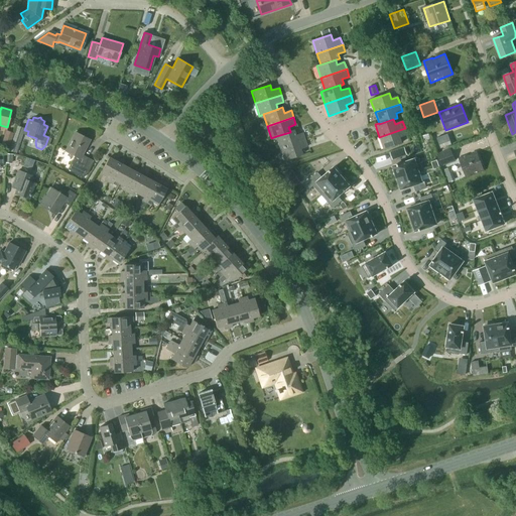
[(17,126),(13,137),(9,150),(16,152),(24,128),(17,126)]
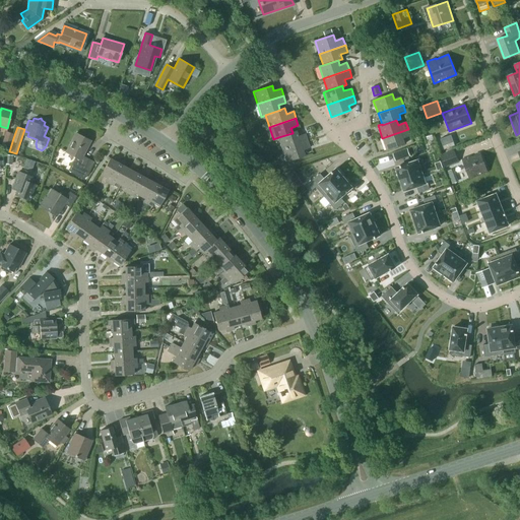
[(410,136),(408,129),(382,138),(386,150),(405,144),(403,138),(410,136)]
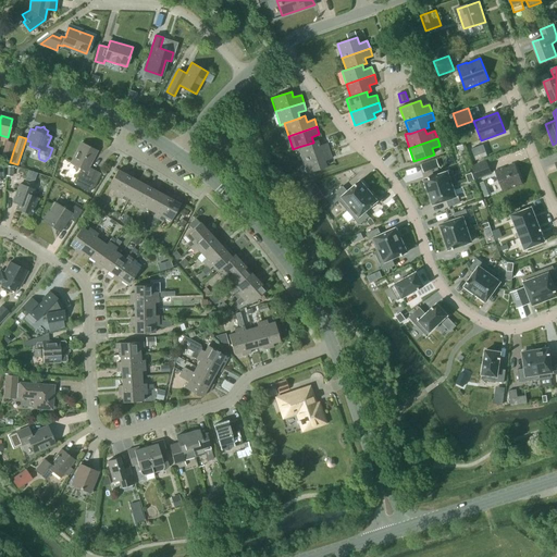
[(9,159),(14,144),(7,140),(2,156),(9,159)]
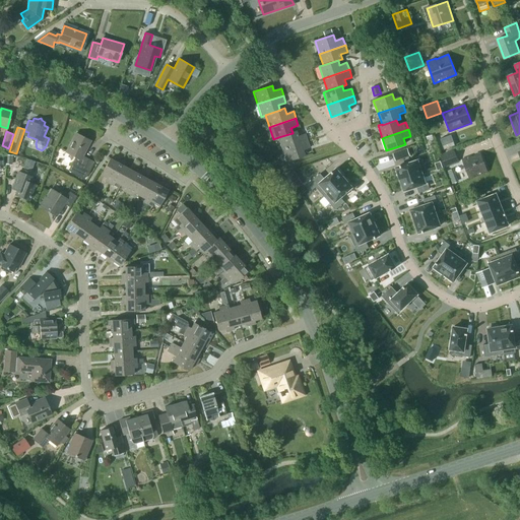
[(297,131),(293,132),(293,133),(278,137),(281,149),(308,141),(306,134),(298,136),(297,131)]
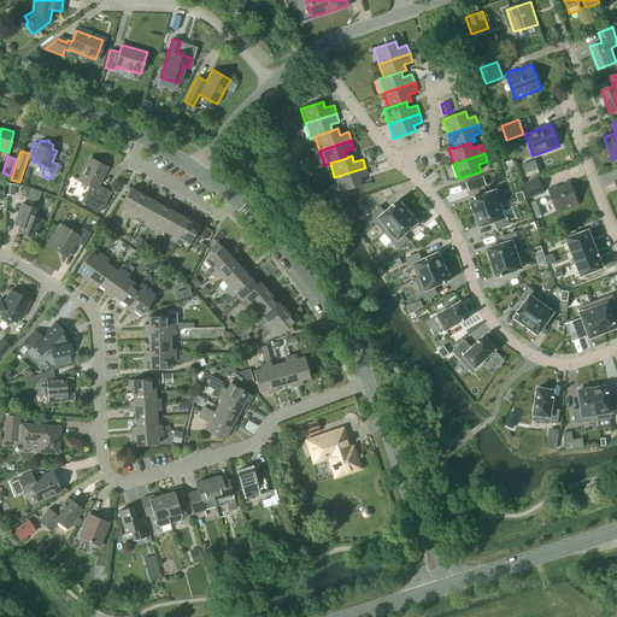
[(89,187),(84,194),(81,201),(100,212),(103,207),(104,207),(112,192),(98,184),(107,166),(90,158),(78,181),(89,187)]
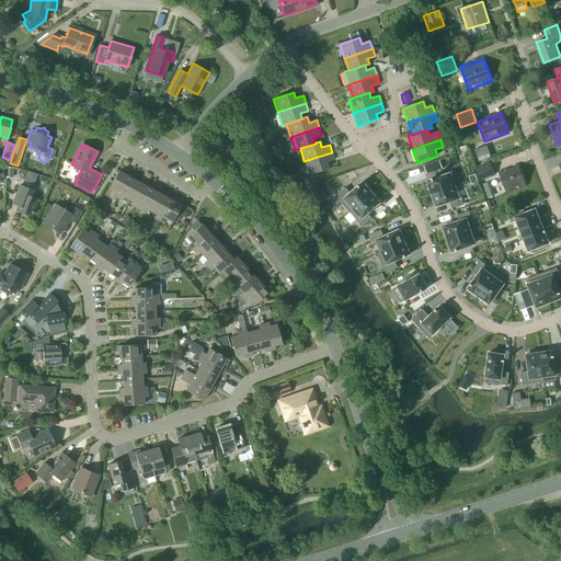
[(332,152),(304,161),(309,174),(329,168),(327,162),(334,160),(332,152)]
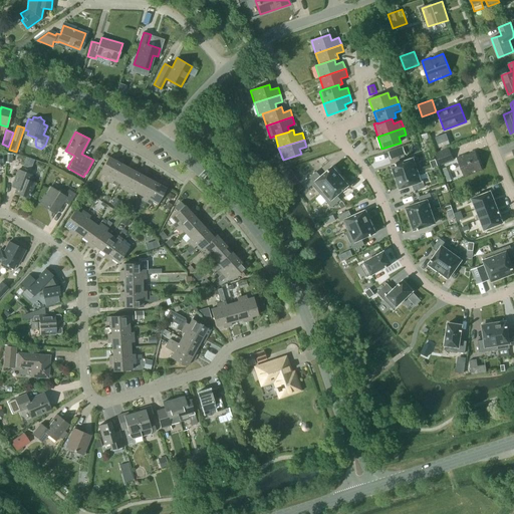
[(435,153),(439,165),(453,160),(449,147),(435,153)]
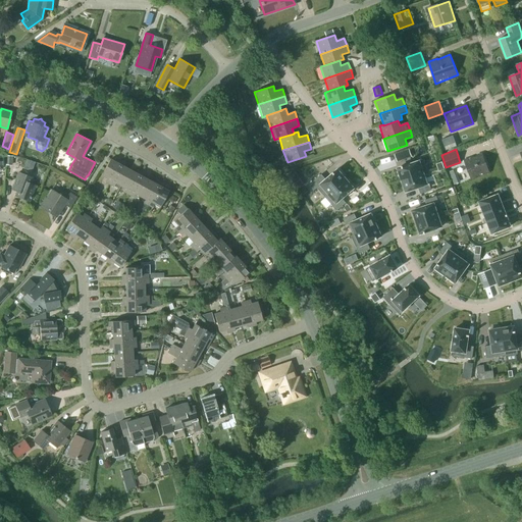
[(471,179),(489,172),(482,154),(464,161),(471,179)]
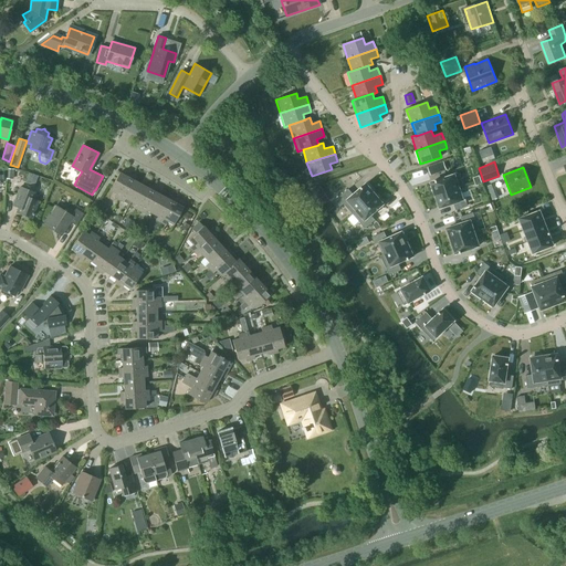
[(118,199),(132,175),(127,173),(126,176),(119,173),(109,189),(115,194),(114,197),(118,199)]
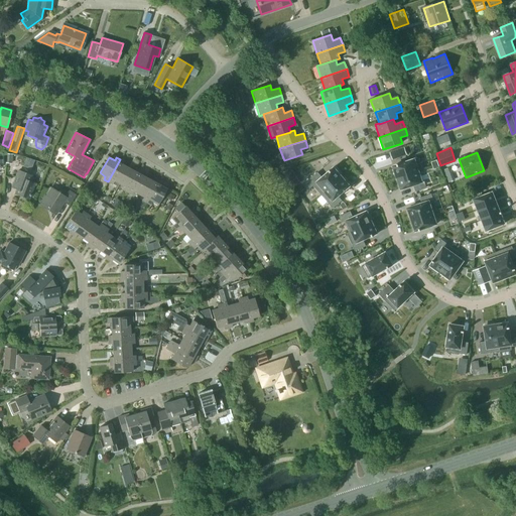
[(393,166),(397,177),(418,170),(423,168),(419,157),(393,166)]
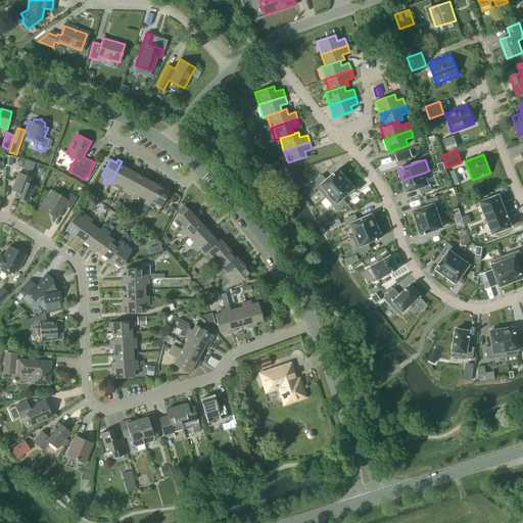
[(115,183),(121,186),(130,170),(124,167),(126,163),(122,161),(109,184),(113,186),(115,183)]
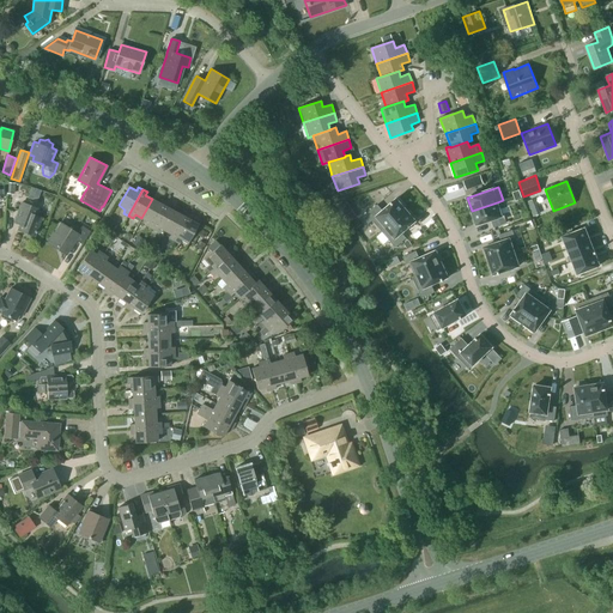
[(151,228),(165,201),(161,199),(159,202),(152,199),(141,218),(149,222),(146,225),(151,228)]
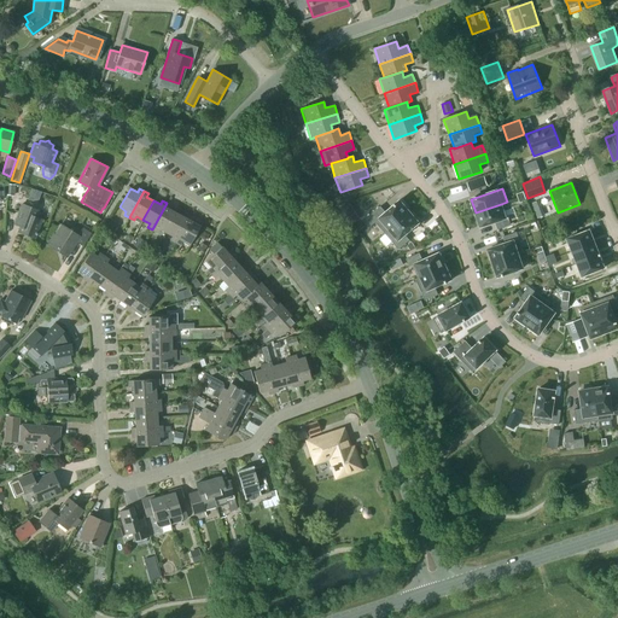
[(385,233),(409,211),(401,200),(386,213),(380,205),(366,219),(372,225),(375,222),(385,233)]
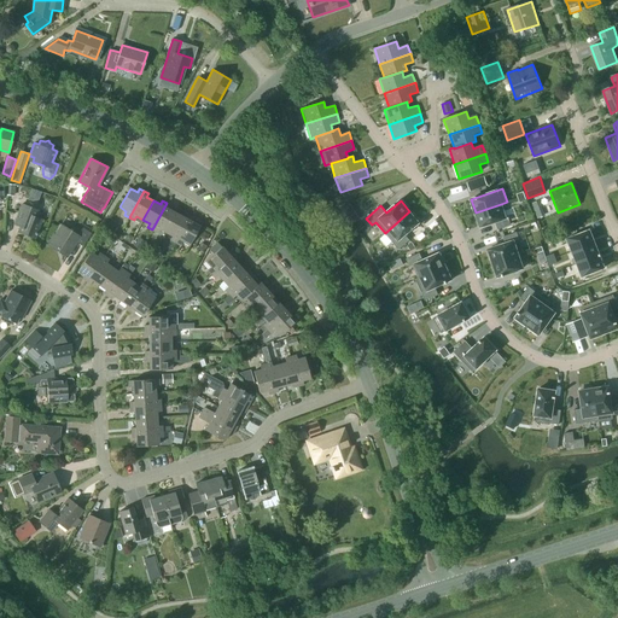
[(159,229),(165,232),(176,213),(169,209),(172,205),(167,203),(152,229),(157,233),(159,229)]
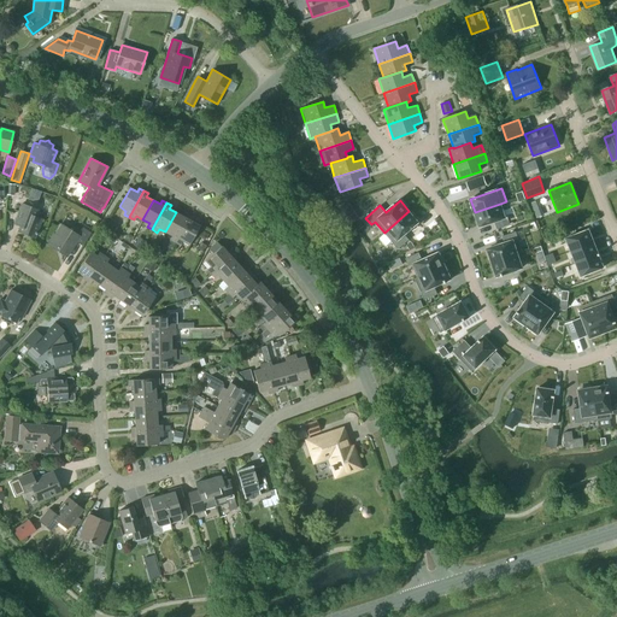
[(17,231),(25,234),(25,236),(29,238),(30,236),(35,238),(41,219),(36,217),(39,211),(21,204),(13,223),(19,225),(17,231)]
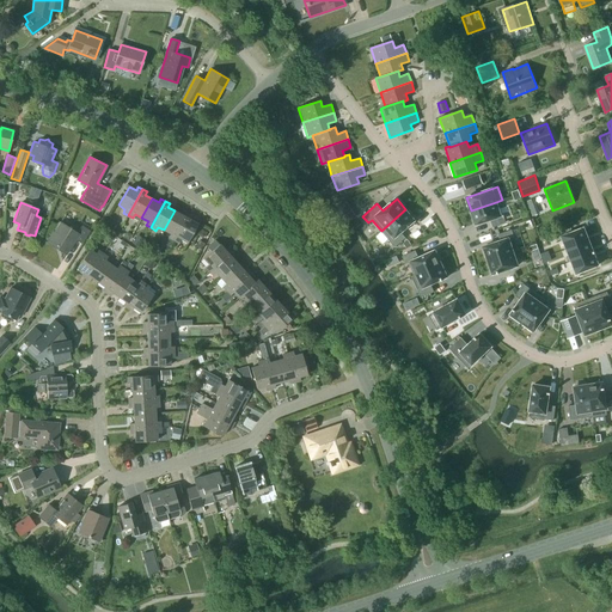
[(496,202),(471,210),(476,224),(501,215),(496,202)]
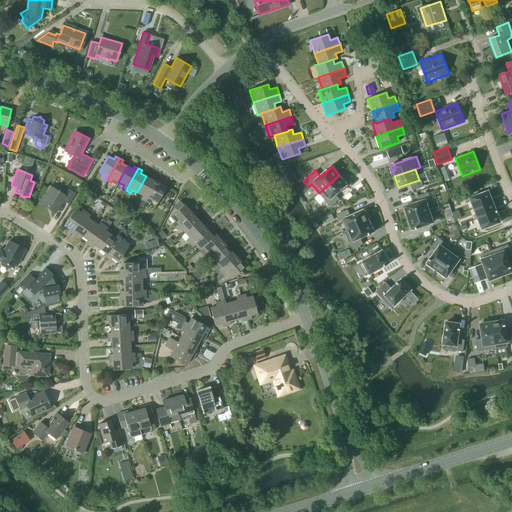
[(347,184),(339,175),(319,193),(331,207),(340,199),(335,194),(347,184)]
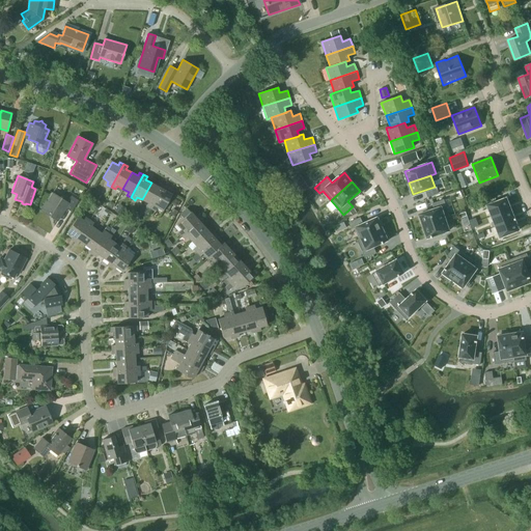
[(150,208),(163,186),(159,183),(158,187),(151,183),(142,199),(148,202),(146,205),(150,208)]
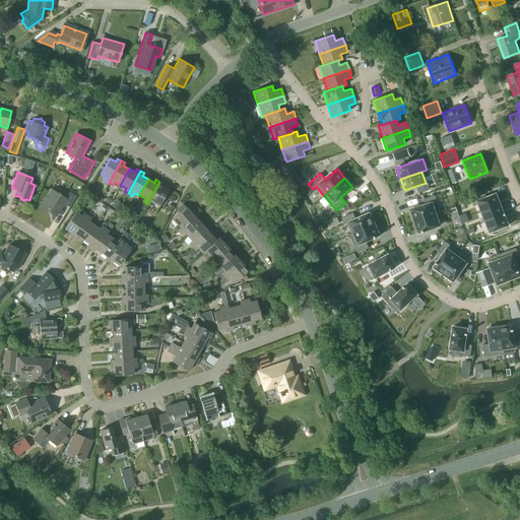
[(164,184),(159,182),(147,204),(151,206),(153,203),(159,206),(168,190),(161,187),(164,184)]
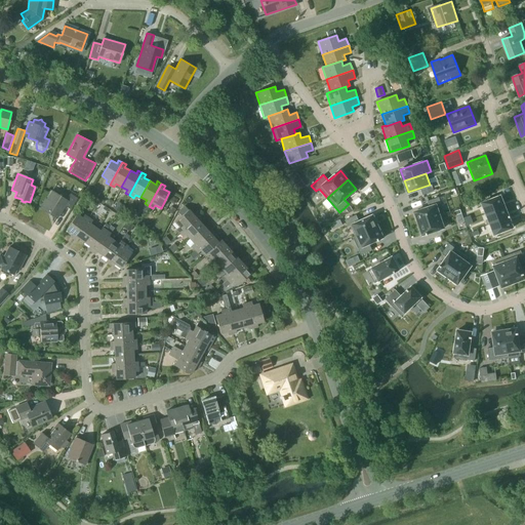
[(102,190),(94,186),(89,193),(96,197),(102,190)]
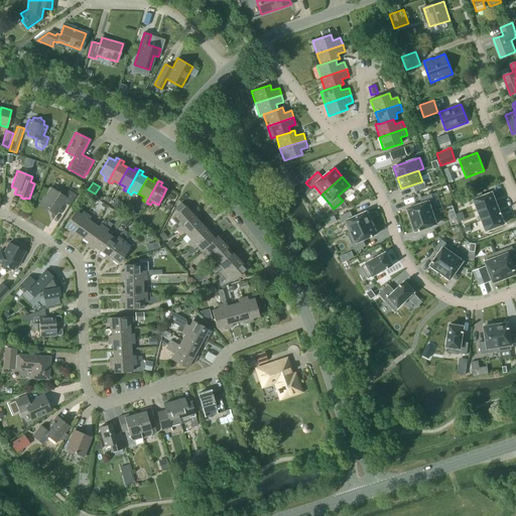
[(69,206),(76,195),(69,190),(65,197),(50,187),(45,196),(44,195),(39,203),(40,204),(39,205),(55,215),(63,203),(69,206)]
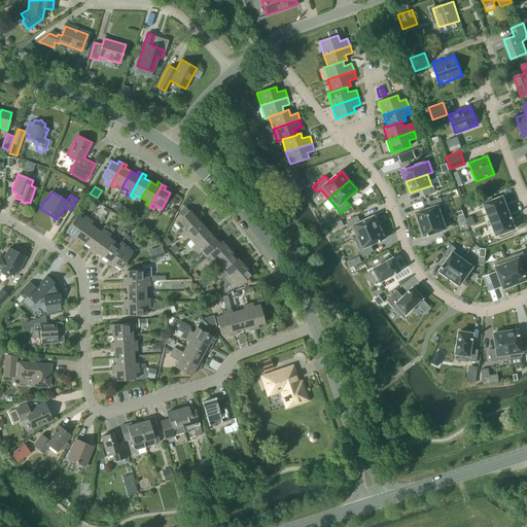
[(503,196),(484,203),(489,214),(507,207),(503,196)]
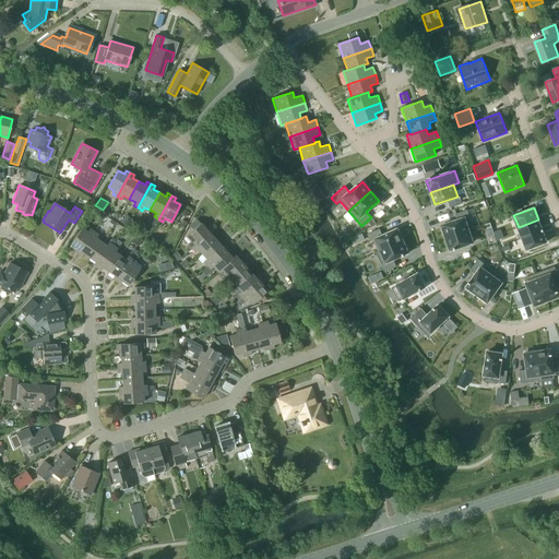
[(442,225),(445,237),(468,229),(474,228),(467,209),(455,213),(458,221),(442,225)]
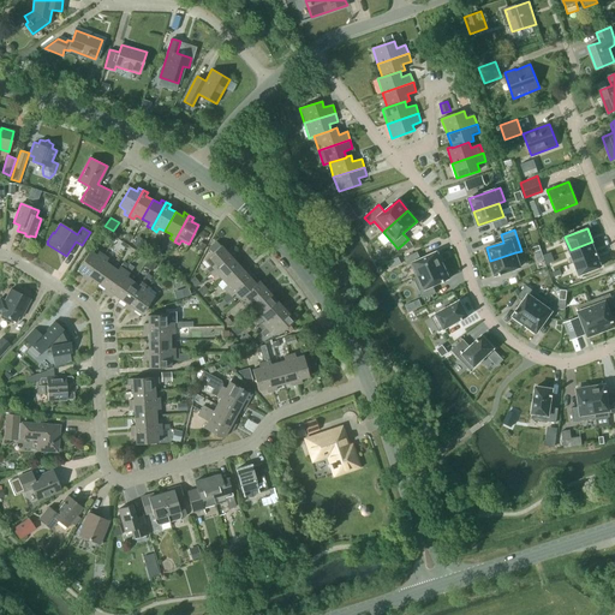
[(145,240),(138,236),(133,244),(141,249),(145,240)]
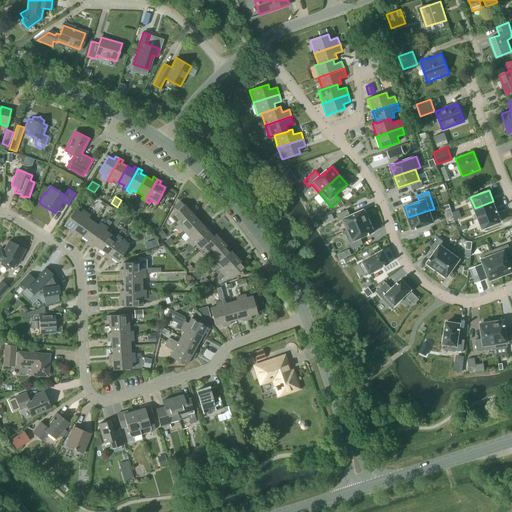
[(493,201),(475,208),(478,218),(497,211),(493,201)]
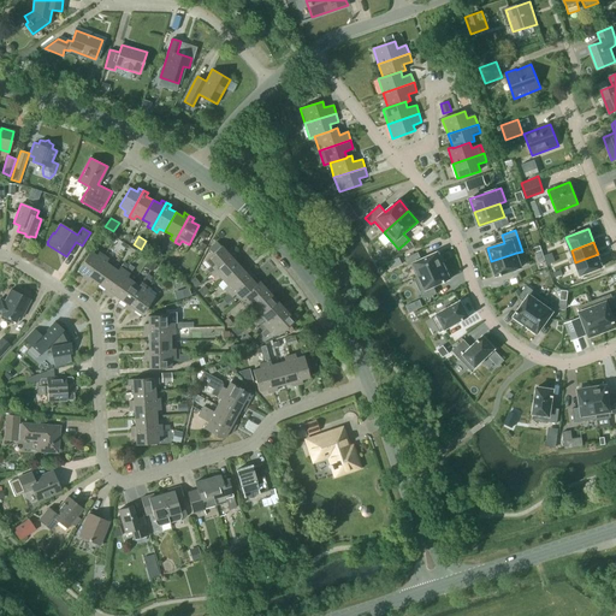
[(207,268),(211,273),(234,253),(230,249),(226,252),(220,246),(205,260),(209,266),(207,268)]
